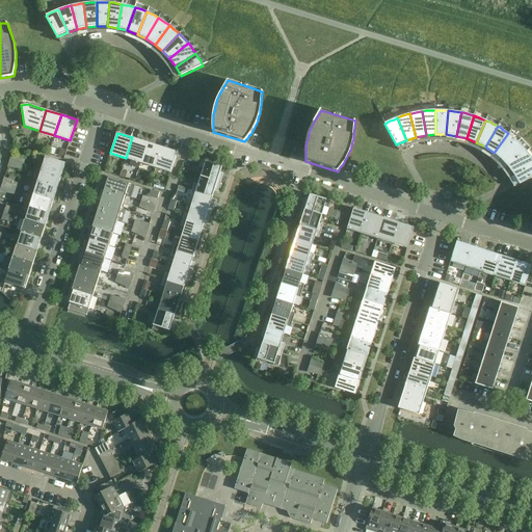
[(508,133),(494,153),(501,159),(517,141),(515,139),(511,135),(508,133)]
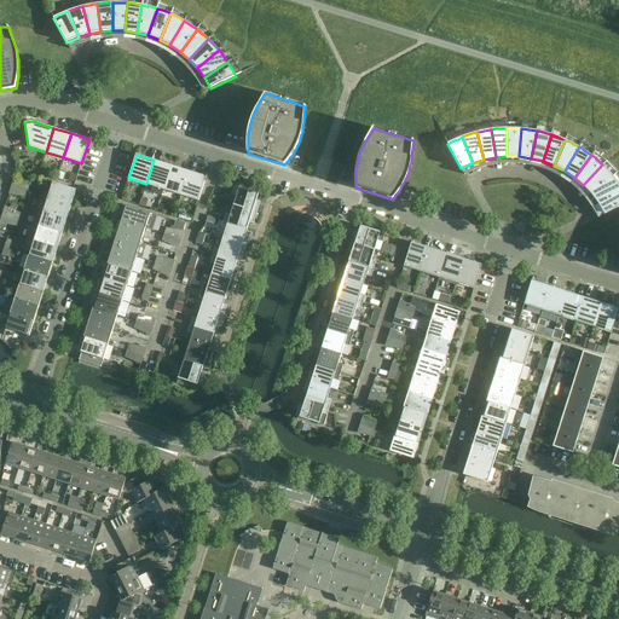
[(162,196),(163,190),(172,166),(154,160),(146,184),(152,186),(151,192),(162,196)]
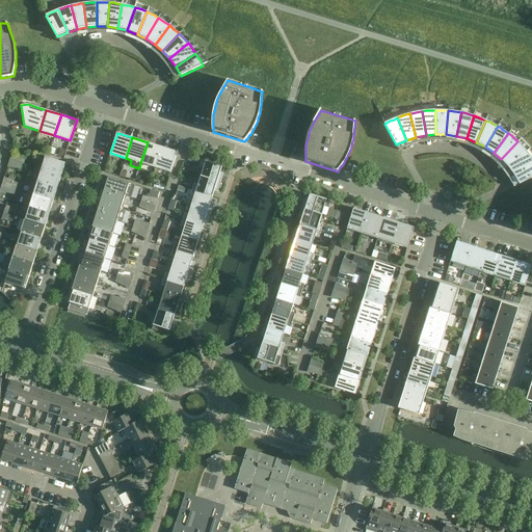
[(501,159),(508,166),(527,151),(524,148),(521,144),(517,141),(501,159)]
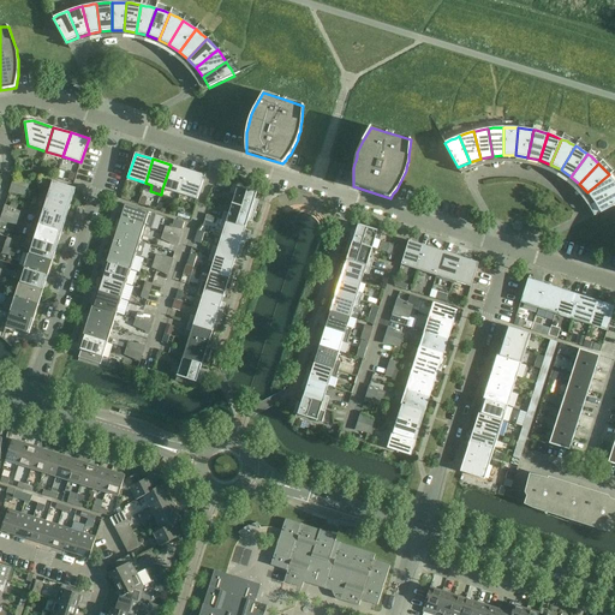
[(162,189),(180,193),(187,169),(171,165),(162,189)]
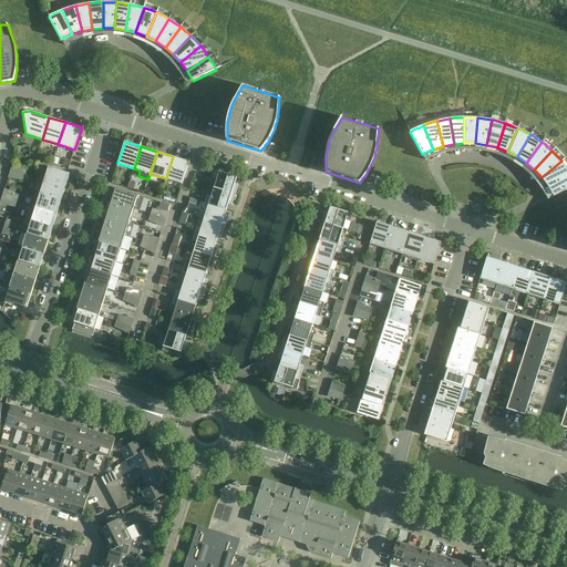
[(182,184),(189,162),(173,156),(166,178),(182,184)]
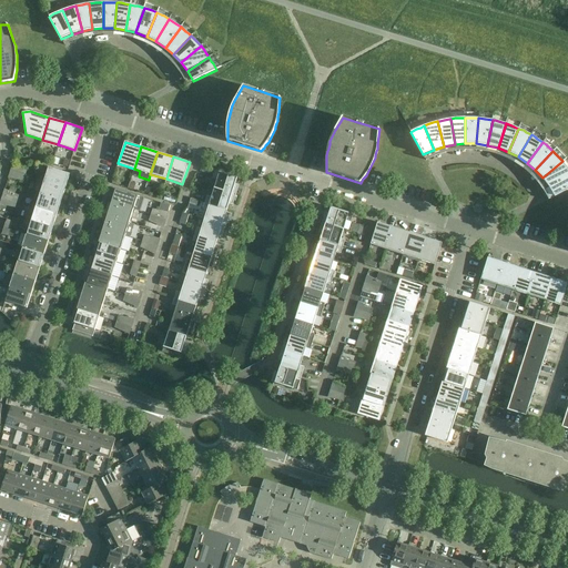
[(543,178),(549,186),(567,174),(567,169),(567,168),(566,165),(563,161),(543,178)]
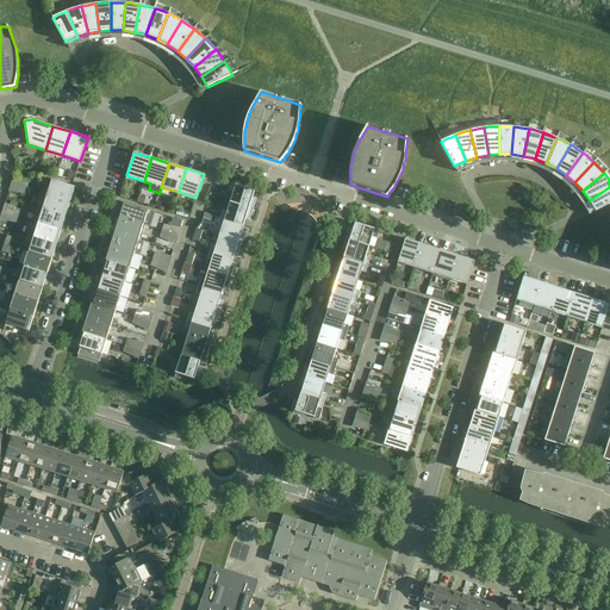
[(12,182),(27,188),(30,181),(14,175),(12,182)]
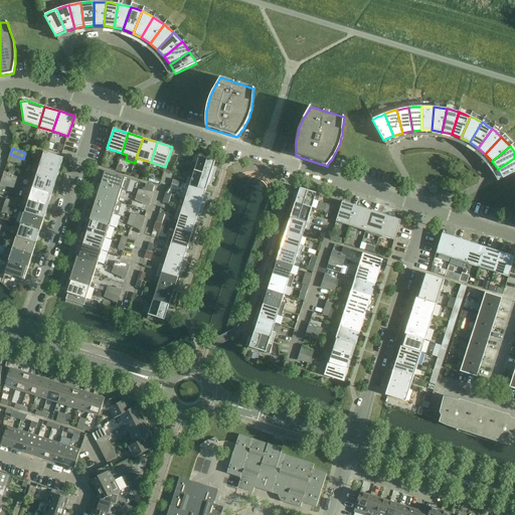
[(63,158),(61,157),(43,151),(39,164),(59,170),(63,158)]
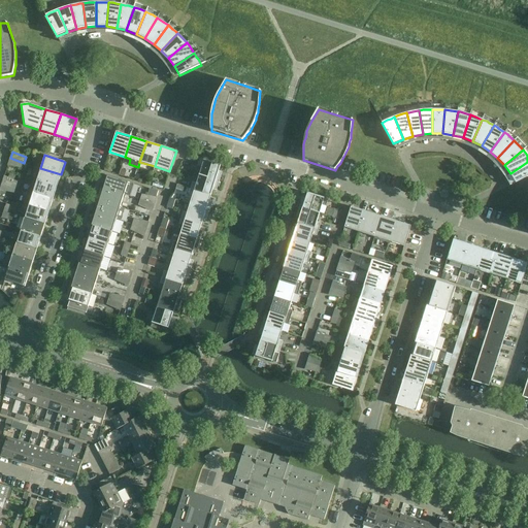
[(24,163),(10,158),(8,165),(22,168),(24,163)]
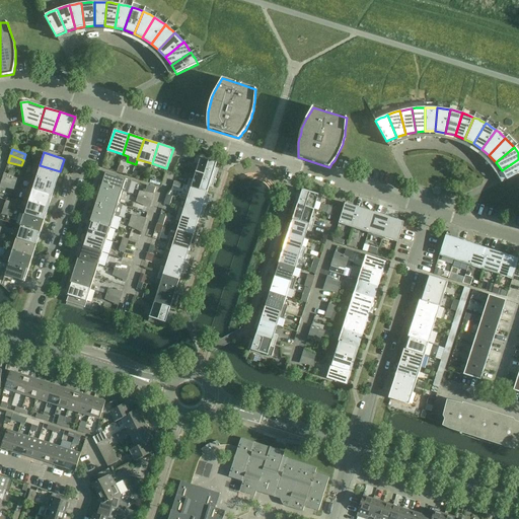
[(196,171),(216,178),(218,171),(214,170),(217,162),(197,155),(195,162),(199,163),(196,171)]
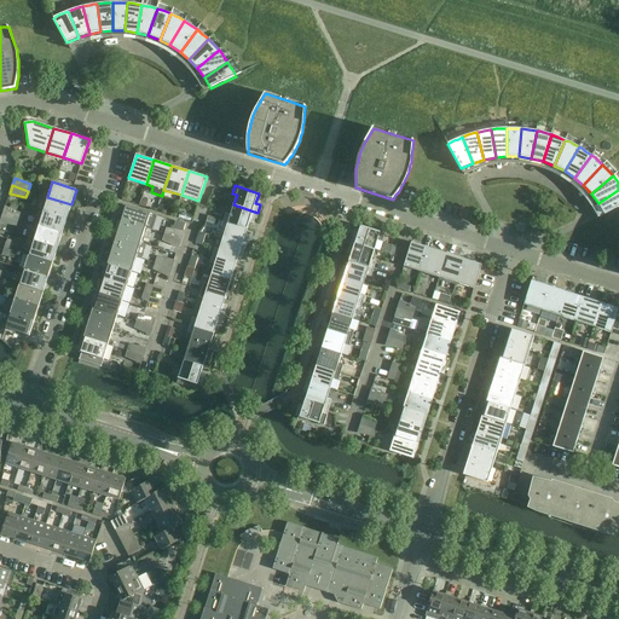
[(605,214),(618,207),(618,190),(599,203),(605,214)]
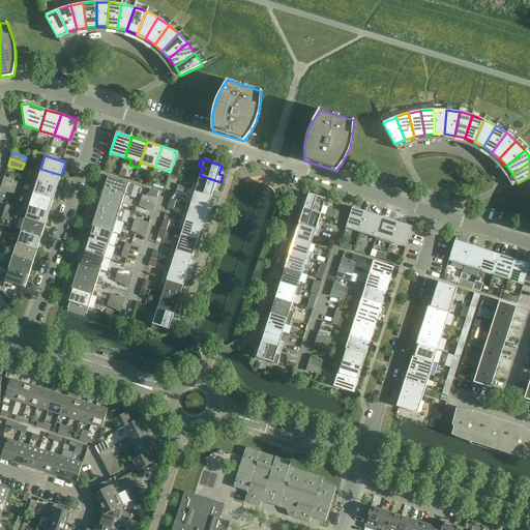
[(40,169),(36,181),(57,187),(61,175),(40,169)]
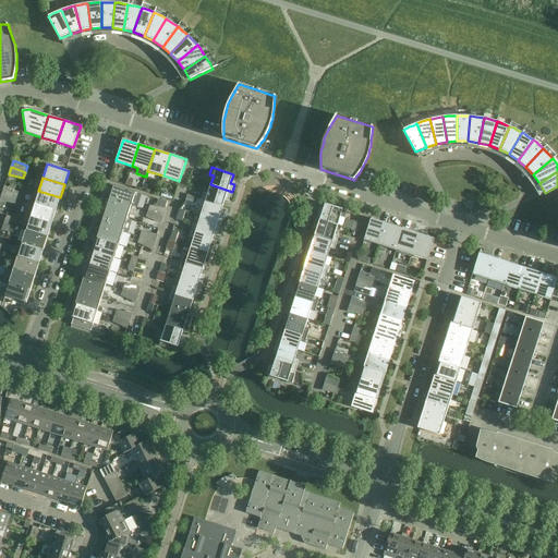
[(232,192),(210,184),(208,194),(204,192),(202,199),(222,206),(226,197),(230,198),(232,192)]
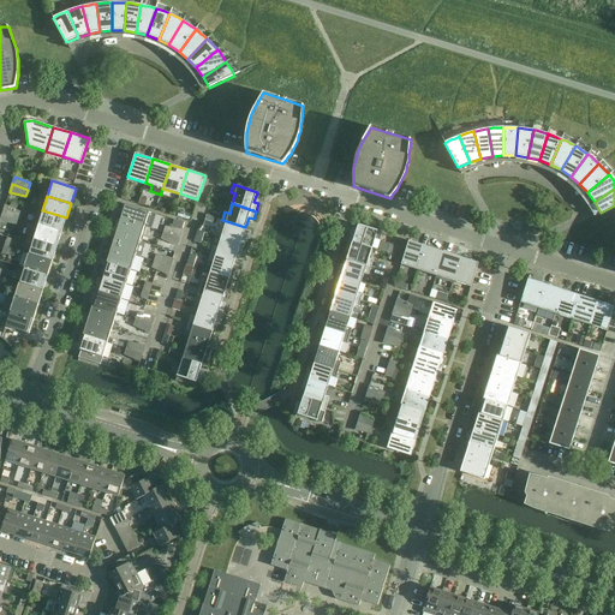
[(120,219),(144,227),(149,212),(125,204),(120,219)]
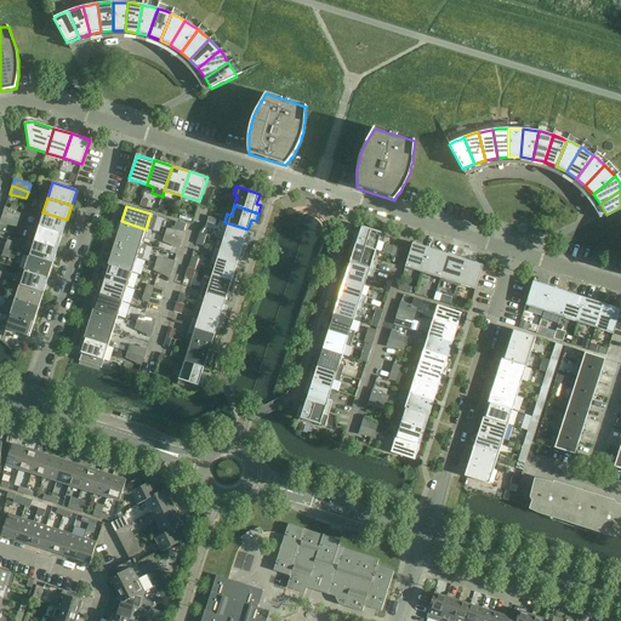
[(3,215),(18,221),(21,215),(5,208),(3,215)]
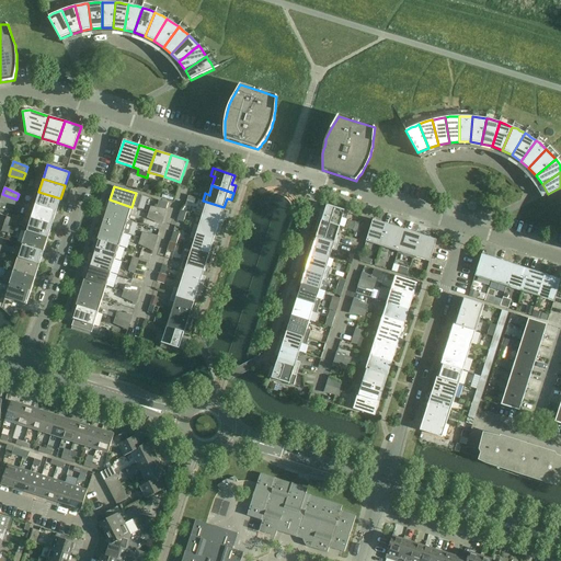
[(38,192),(34,205),(57,212),(60,198),(38,192)]
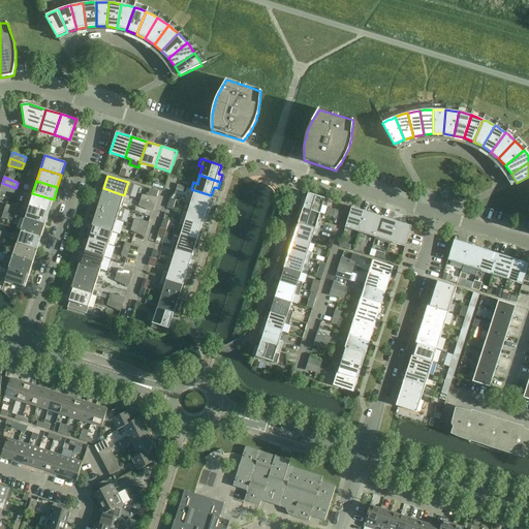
[(16,188),(2,183),(0,189),(0,190),(14,193),(16,188)]
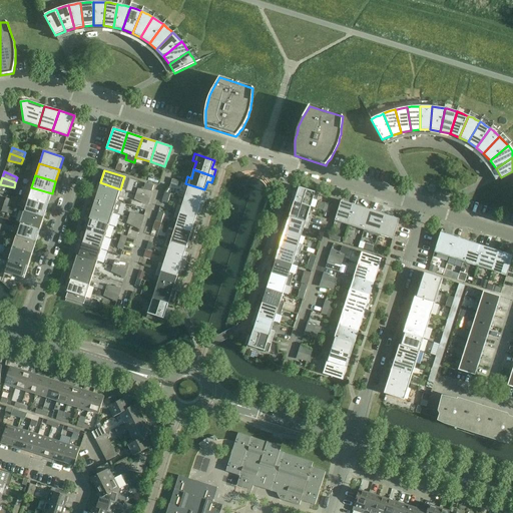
[(100,182),(96,194),(116,201),(120,189),(100,182)]
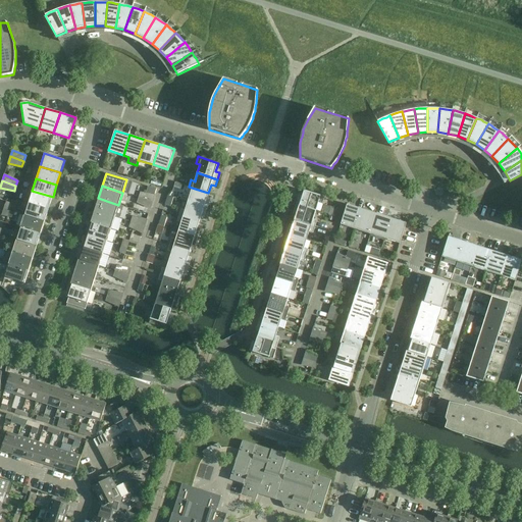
[(208,193),(189,187),(187,193),(191,194),(188,202),(207,208),(209,202),(206,201),(208,193)]
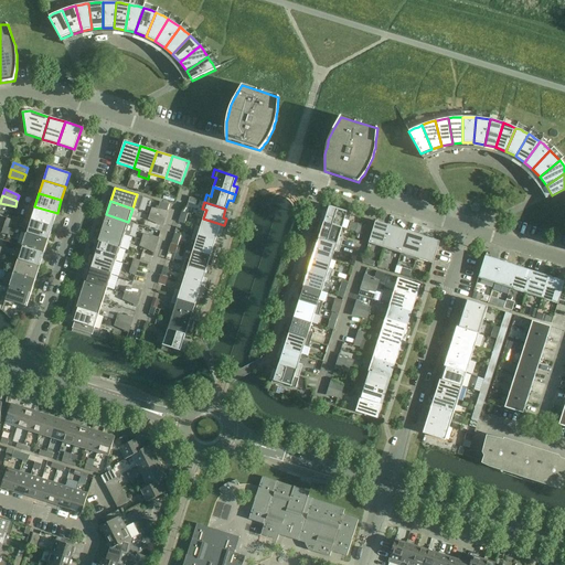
[(34,206),(31,220),(53,226),(57,213),(34,206)]
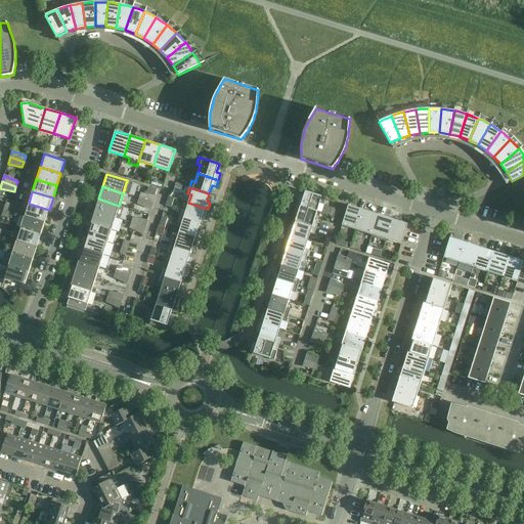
[(325,198),(305,191),(303,200),(299,199),(297,206),(317,212),(319,204),(323,205),(325,198)]
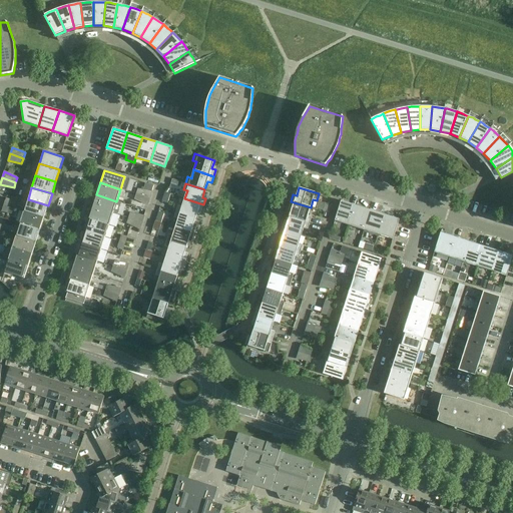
[(136,194),(149,198),(152,191),(138,189),(136,194)]
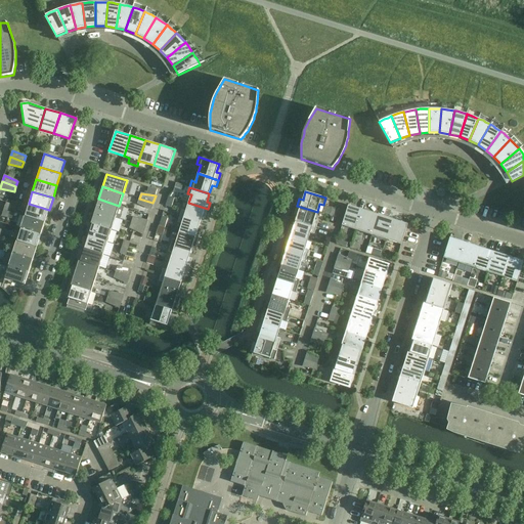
[(168,197),(165,206),(171,208),(174,199),(168,197)]
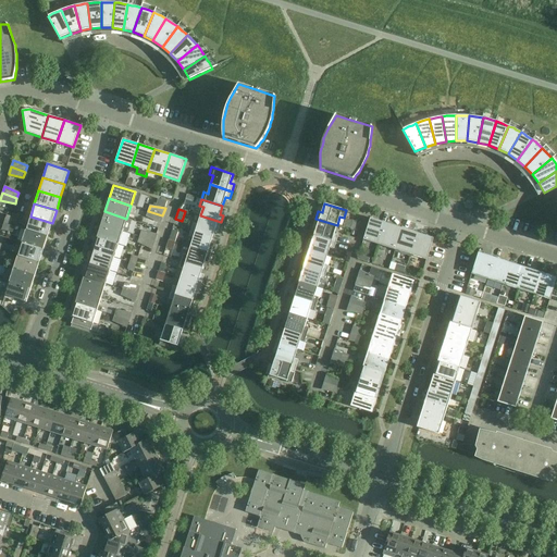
[(104,211),(101,224),(123,232),(127,233),(132,220),(126,219),(104,211)]
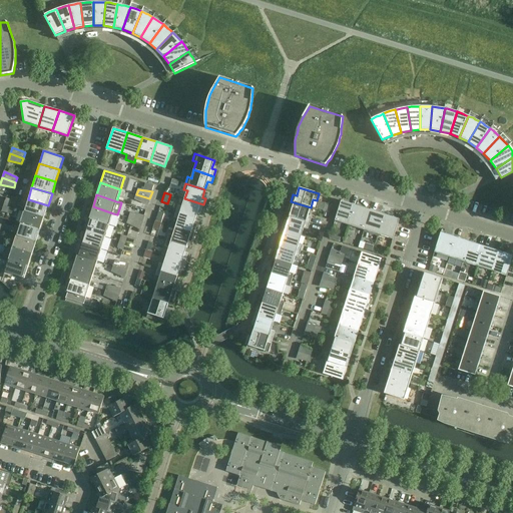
[(149,198),(136,194),(135,199),(147,205),(149,198)]
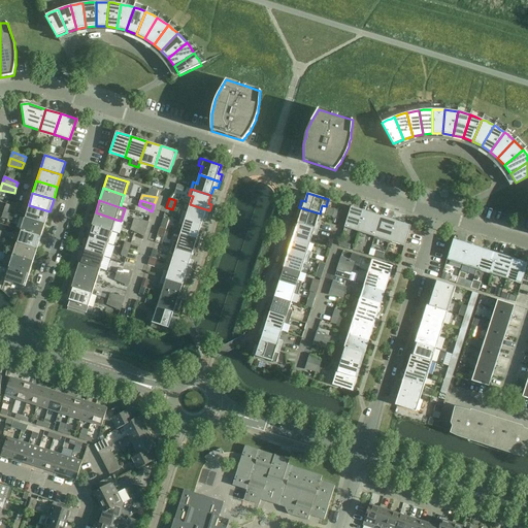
[(209,210),(190,204),(187,212),(183,211),(180,218),(201,224),(204,216),(207,218),(209,210)]
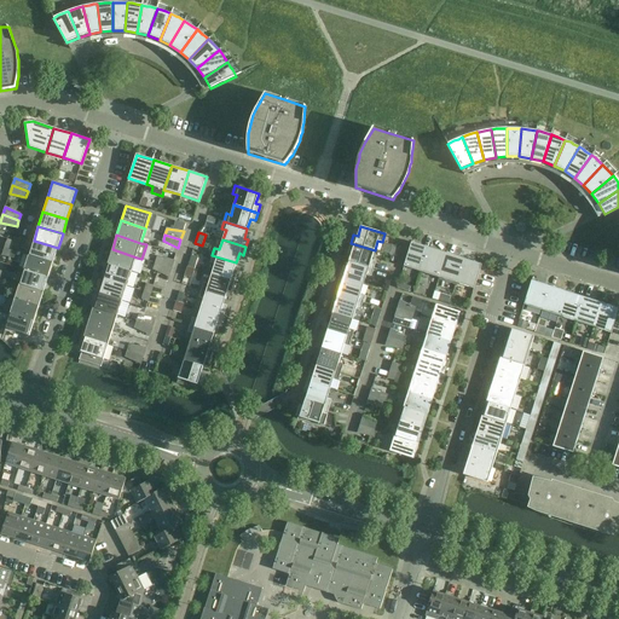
[(34,241),(29,255),(53,262),(58,248),(34,241)]
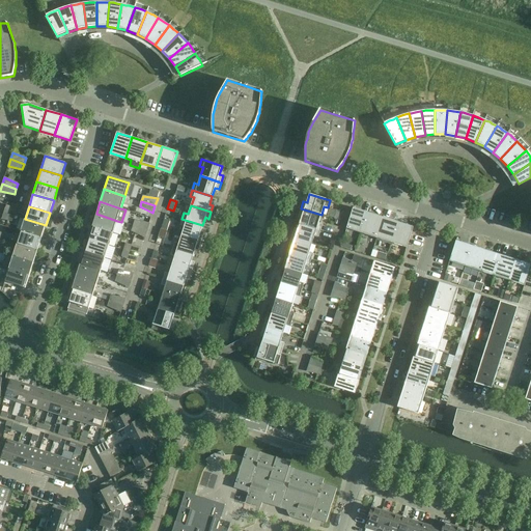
[(353,207),(346,228),(362,233),(368,213),(353,207)]
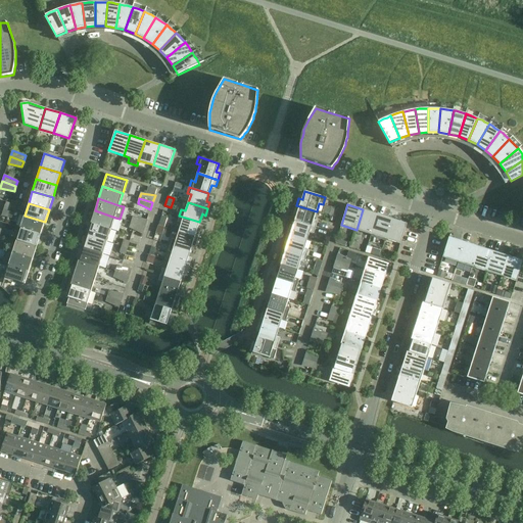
[(317,211),(296,205),(294,211),(298,212),(295,221),(316,227),(318,221),(314,220),(317,211)]
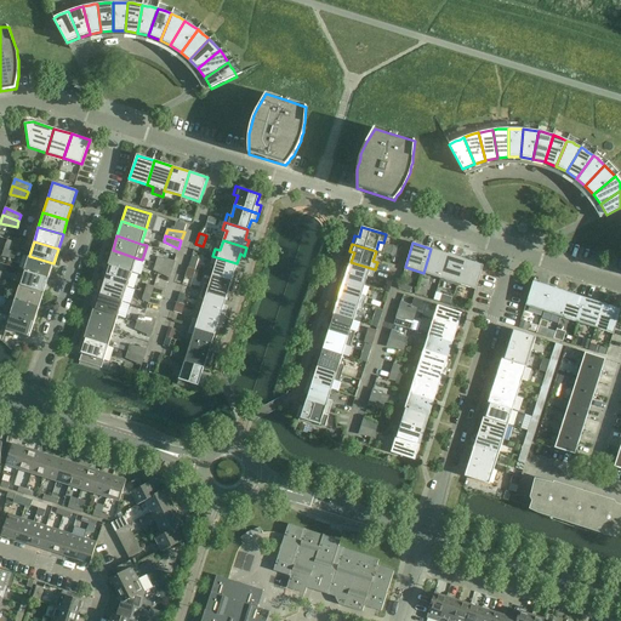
[(423,273),(440,279),(448,255),(431,249),(423,273)]
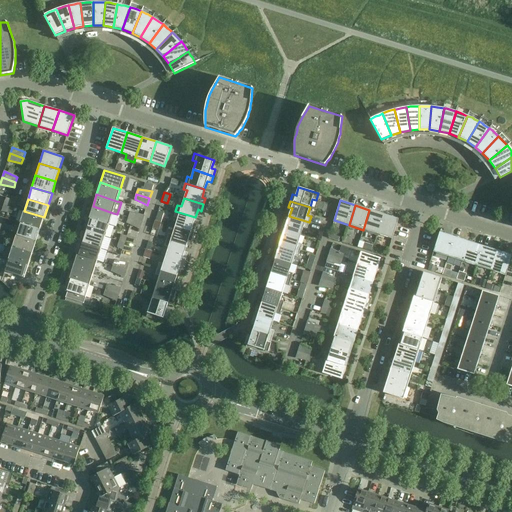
[(109,225),(113,213),(93,206),(89,218),(109,225)]
